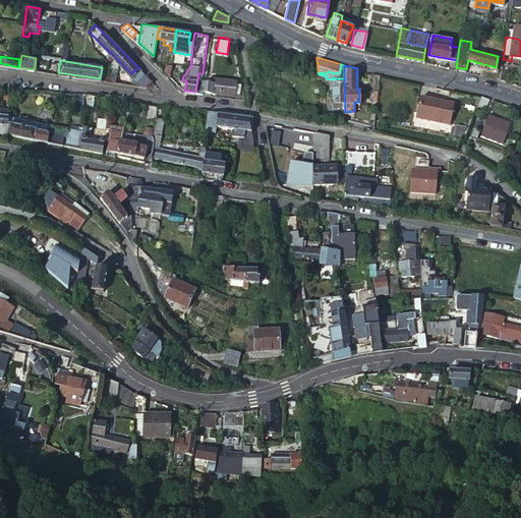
[(151,79),(138,67),(131,73),(122,82),(147,85),(151,79)]
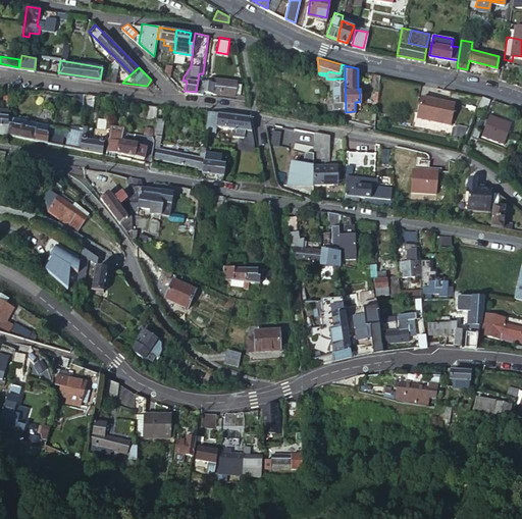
[(109,70),(107,80),(120,82),(122,73),(120,72),(109,70)]
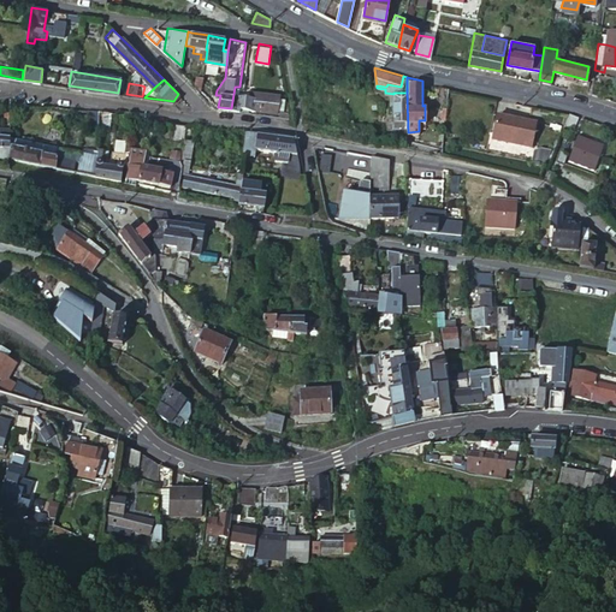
[(449,87),(439,84),(438,100),(448,104),(449,87)]
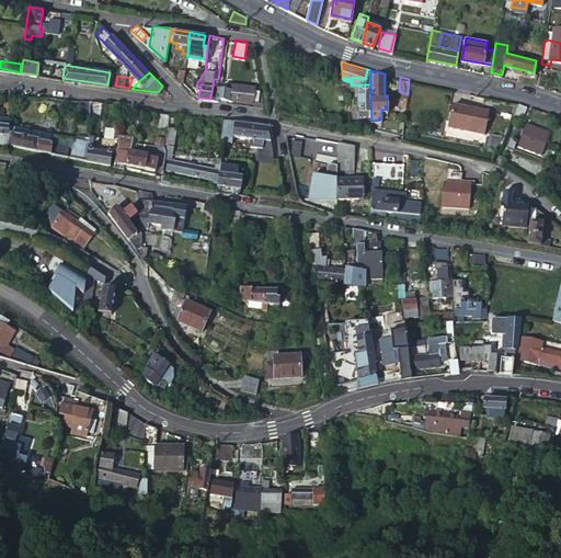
[(210,99),(217,100),(218,97),(252,101),(252,99),(253,88),(254,86),(229,82),(228,88),(213,86),(210,99)]
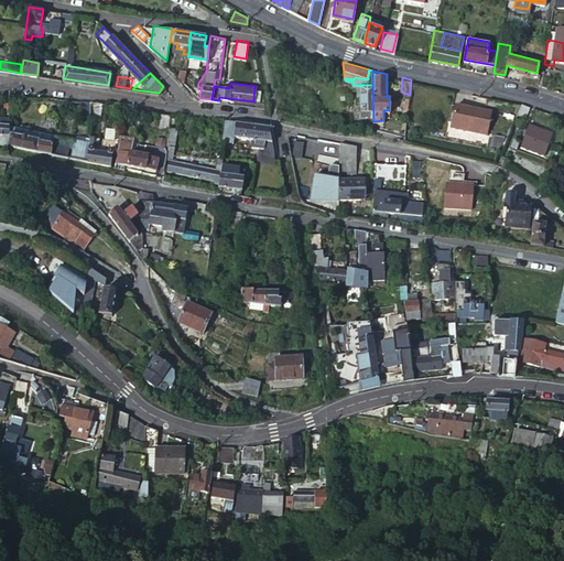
[(373,121),(372,85),(360,85),(360,86),(361,125),(371,127),(373,128),(373,121)]
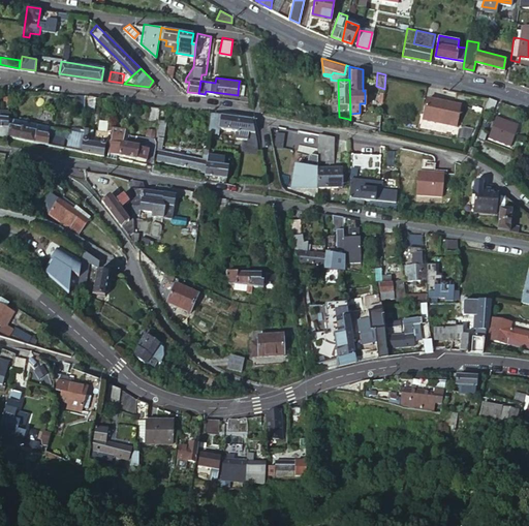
[(74,106),(85,107),(85,94),(73,92),(74,106)]
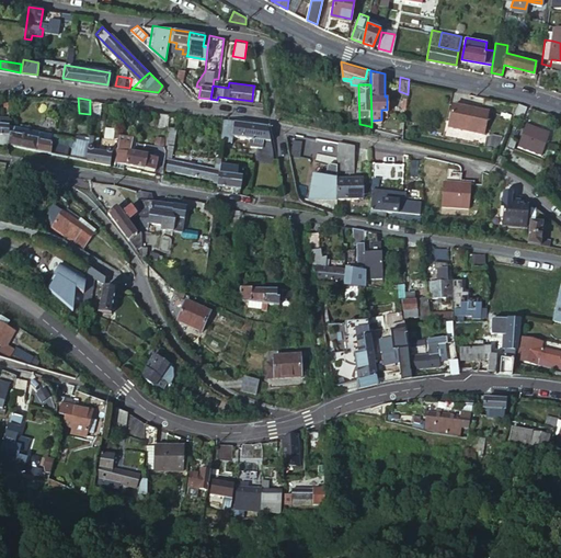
[(483,132),(490,107),(454,99),(448,123),(483,132)]
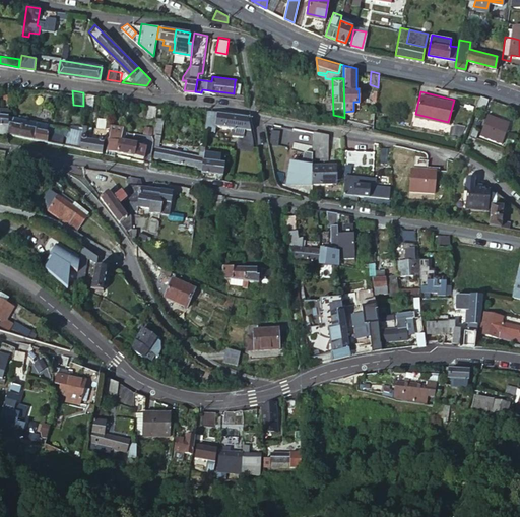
[(83,92),(83,106),(84,106),(84,108),(92,109),(94,94),(83,92)]
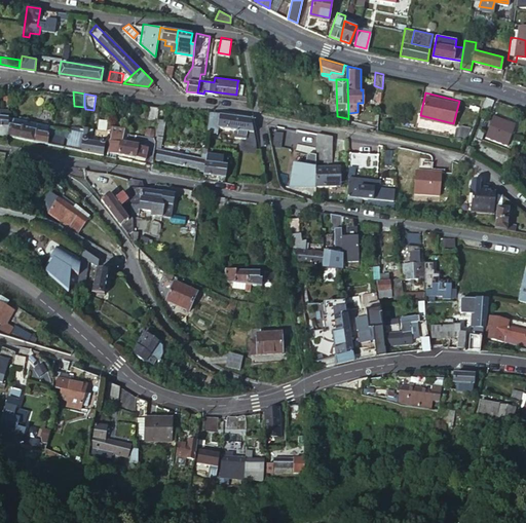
[(493,98),(485,95),(480,108),(481,108),(488,111),(493,98)]
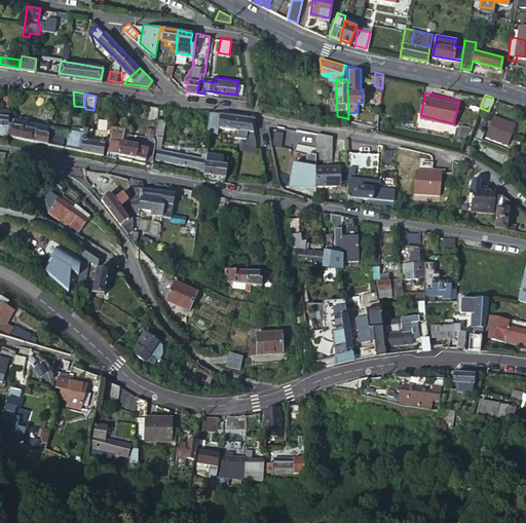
[(158,105),(149,103),(147,118),(157,119),(158,105)]
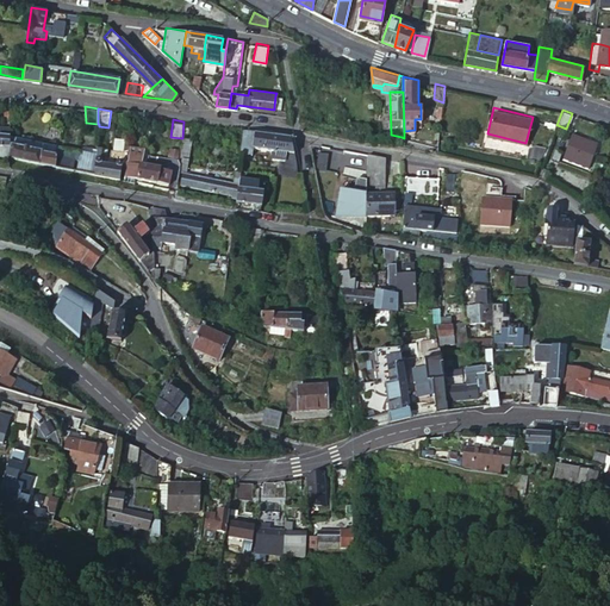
[(182,138),(178,169),(182,170),(185,172),(191,138),(193,138),(195,123),(184,122),(182,138)]
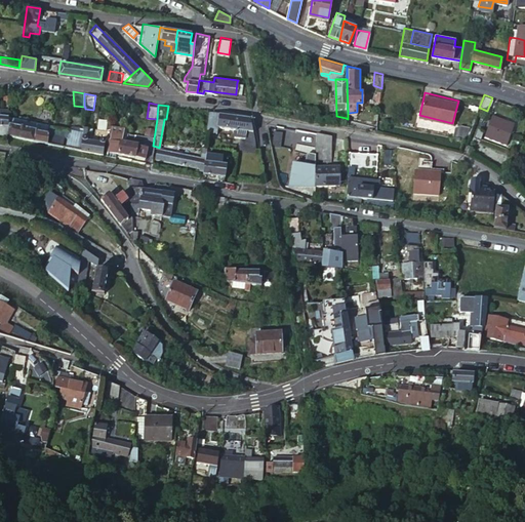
[(250,117),(209,112),(208,128),(216,130),(217,125),(235,128),(234,135),(245,136),(245,139),(240,139),(239,149),(253,151),(254,148),(254,142),(254,138),(250,117)]
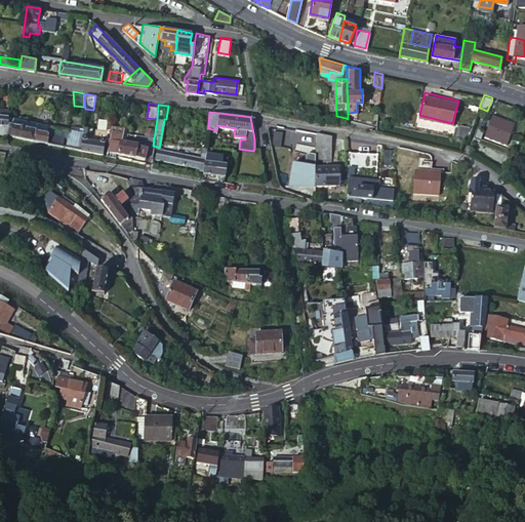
[(515,121),(492,113),(484,133),(508,143),(515,121)]
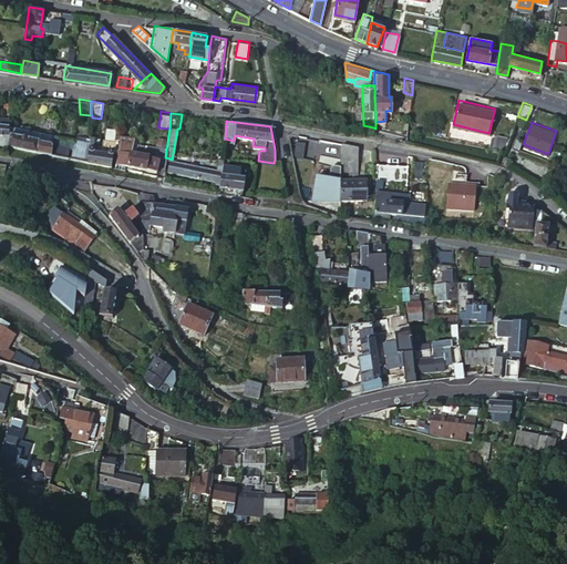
[(9,134),(10,125),(9,125),(0,123),(0,142),(8,144),(9,134)]
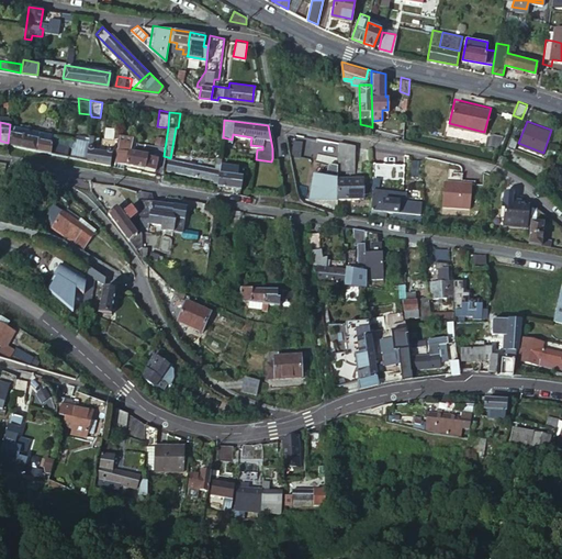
[(63,134),(10,124),(9,133),(8,143),(30,147),(67,155),(68,144),(60,142),(62,137),(63,134)]
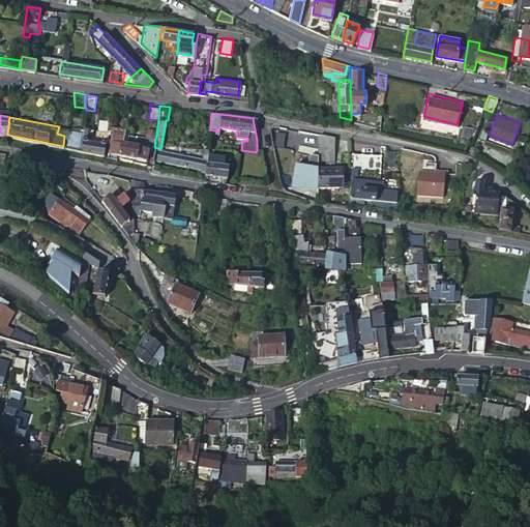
[(107,129),(108,119),(100,118),(98,128),(107,129)]
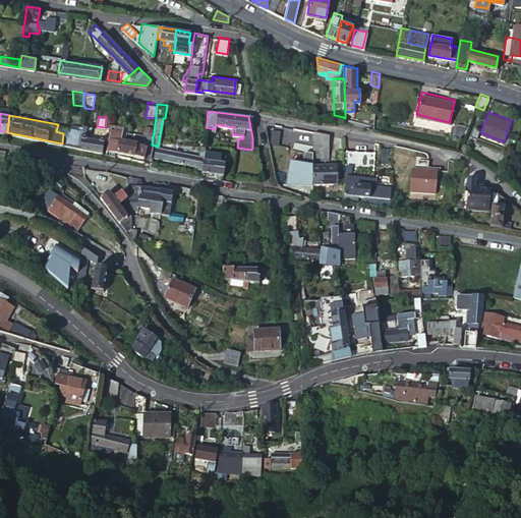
[(81,134),(81,129),(66,126),(66,128),(65,130),(68,131),(68,134),(66,134),(64,144),(79,147),(81,135),(81,134)]
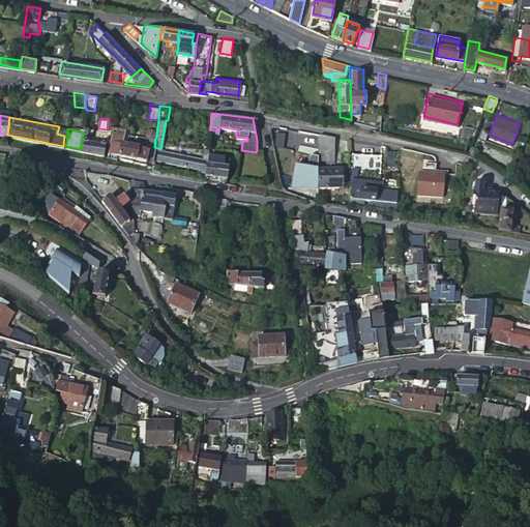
[(283,146),(286,133),(277,132),(274,145),(283,146)]
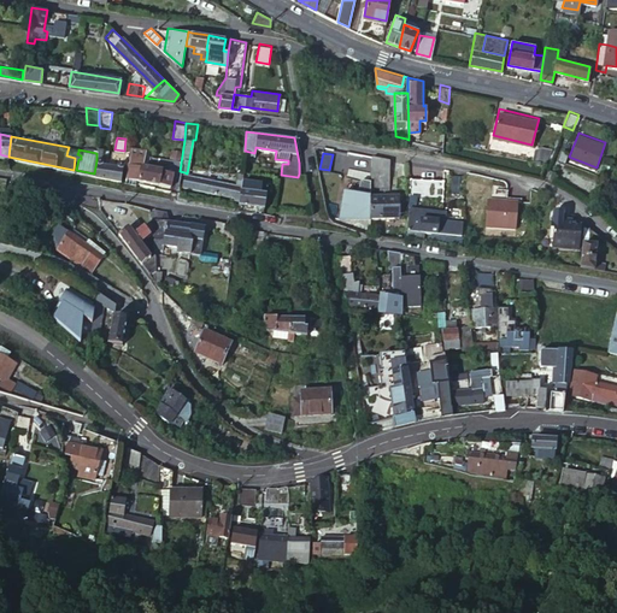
[(142,160),(129,158),(127,175),(170,183),(172,172),(141,165),(142,160)]
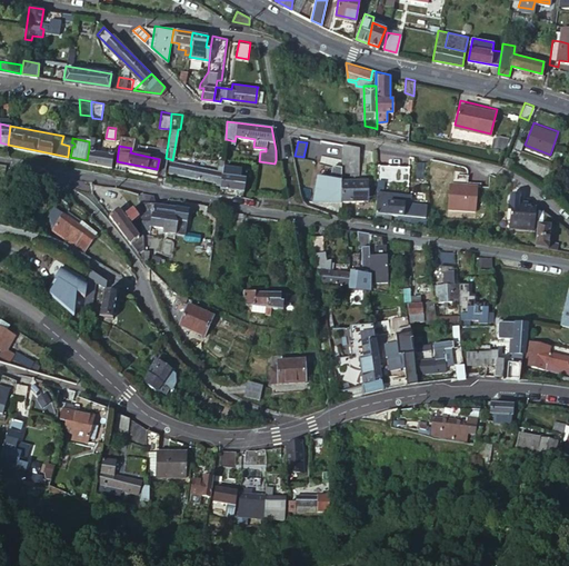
[(90,147),(89,147),(89,148),(87,160),(112,166),(113,152),(113,151),(112,150),(110,150),(108,151),(108,154),(93,150),(93,148),(92,147),(90,147)]
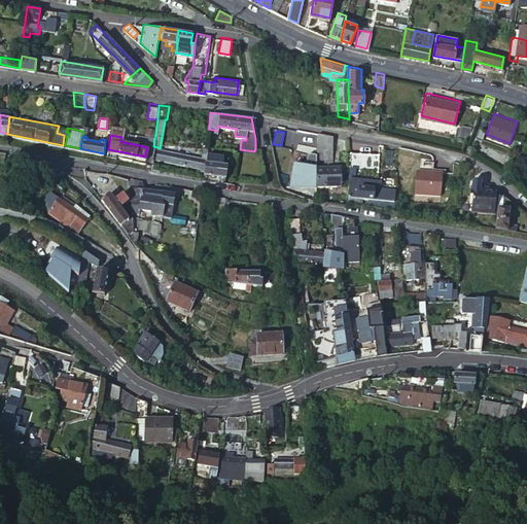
[(206,158),(160,148),(157,147),(156,158),(199,167),(199,168),(204,170),(206,158)]
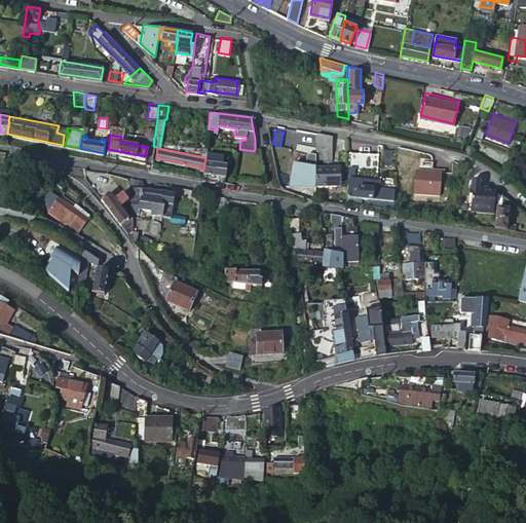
[(392,148),(383,147),(382,164),(391,165),(392,148)]
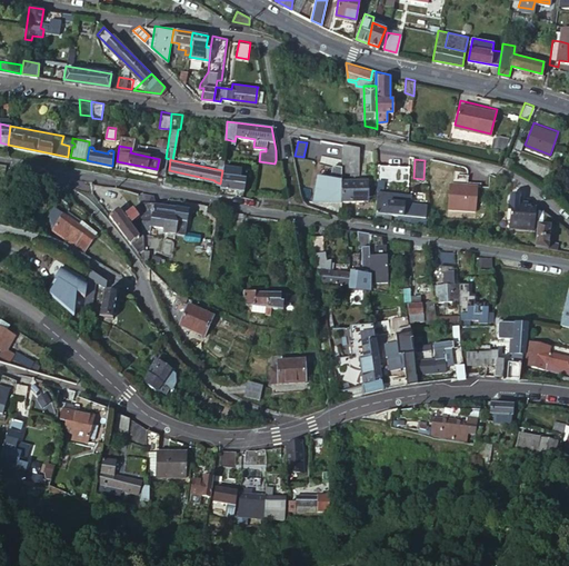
[(408,165),(378,162),(377,177),(408,179),(408,165)]
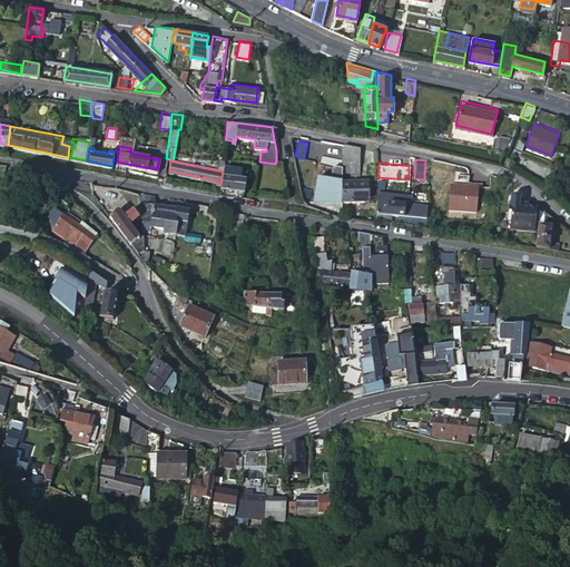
[(342,173),(342,165),(332,164),(331,177),(317,175),(314,195),(328,195),(328,198),(342,199),(342,179),(342,173)]
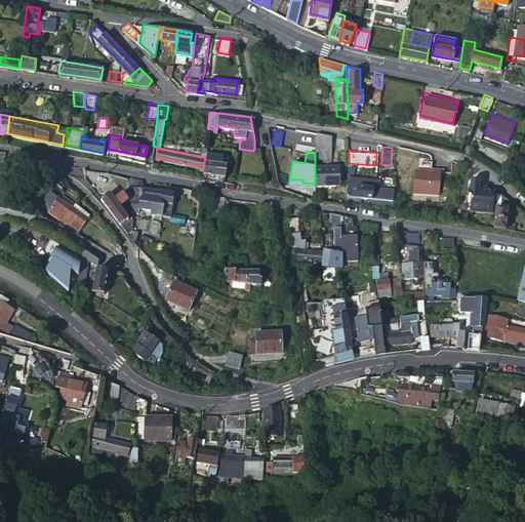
[(203,169),(203,171),(203,172),(225,175),(227,163),(221,162),(223,154),(205,152),(205,157),(203,169)]
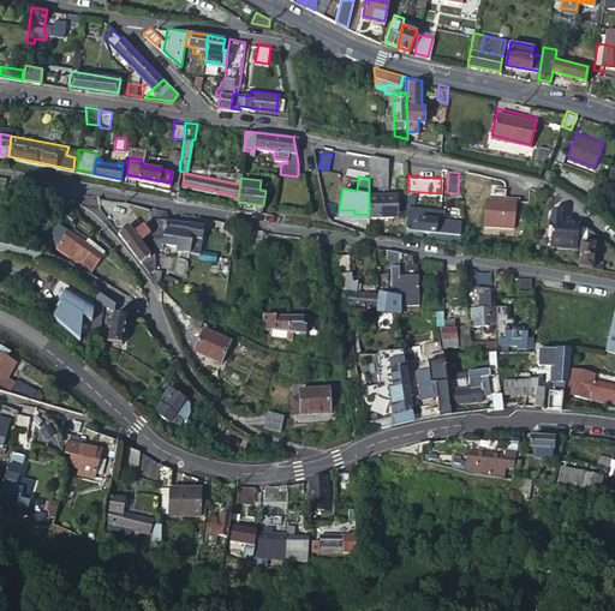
[(369,193),(369,215),(396,215),(395,193),(369,193)]
